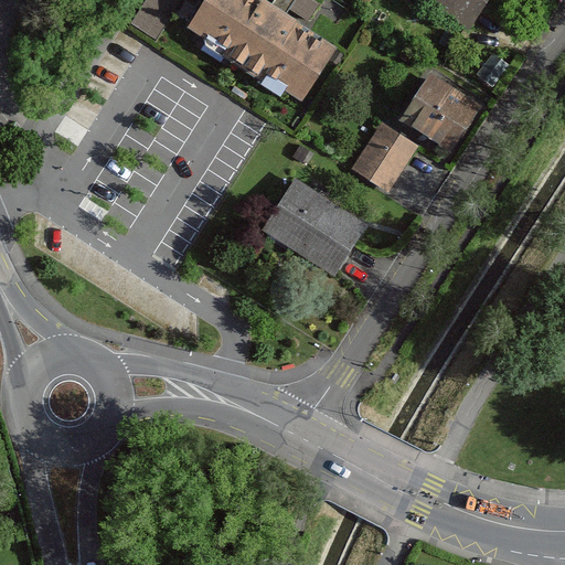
[(181,0),(142,0),(129,21),(157,39),(181,0)]
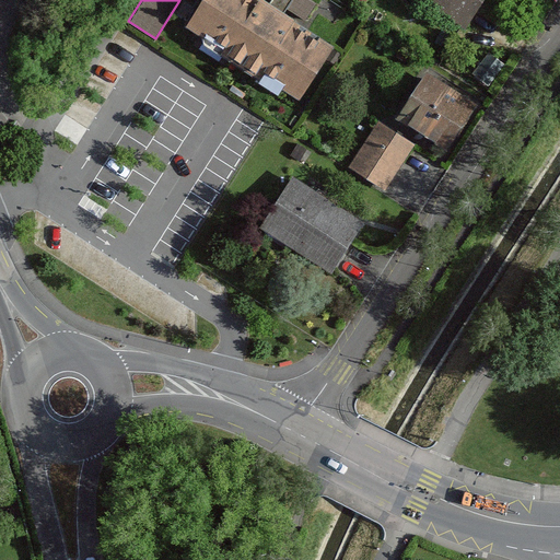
[(333,47),(260,0),(202,0),(186,26),(222,49),(219,55),(258,80),(261,76),(299,100),(333,47)]
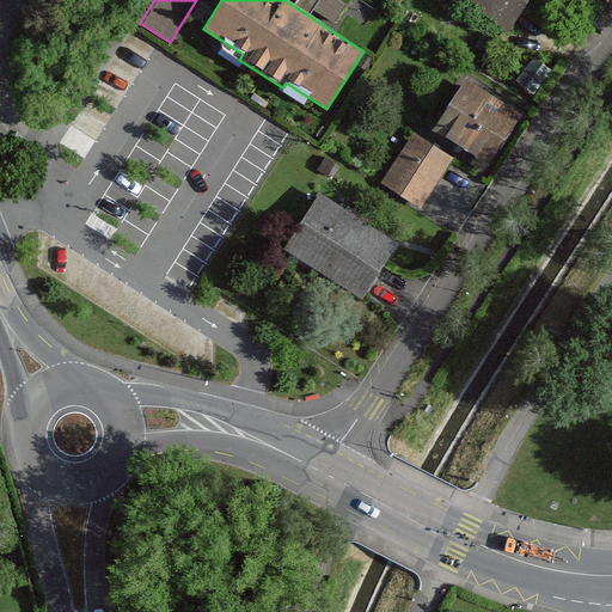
[(459,0),(507,31),(526,0),(459,0)]
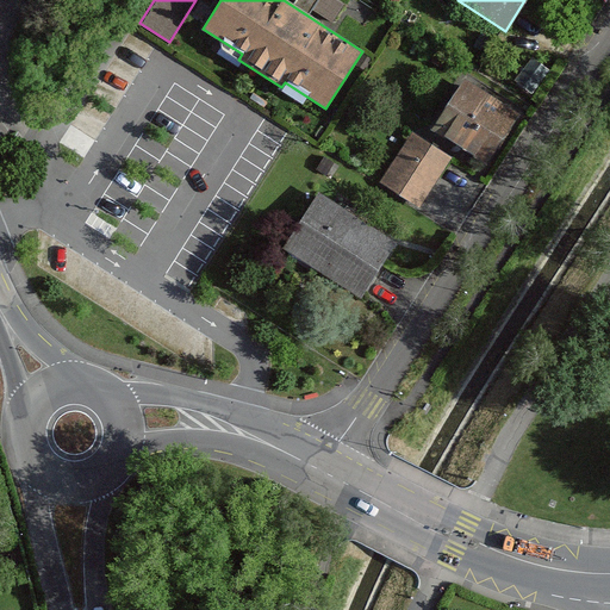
[(465,80),(434,129),(486,162),(517,113),(465,80)]
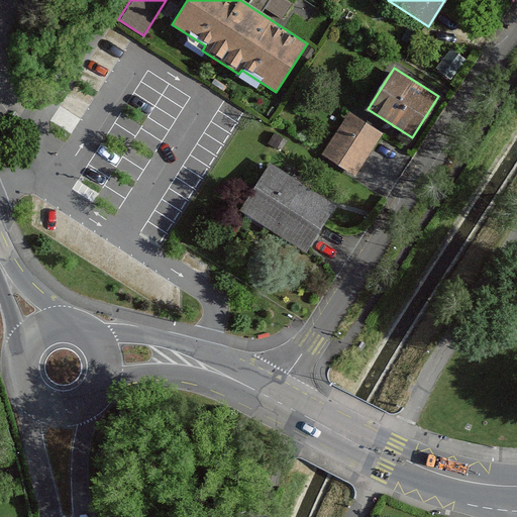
[(348,114),(323,153),(354,173),(380,133),(348,114)]
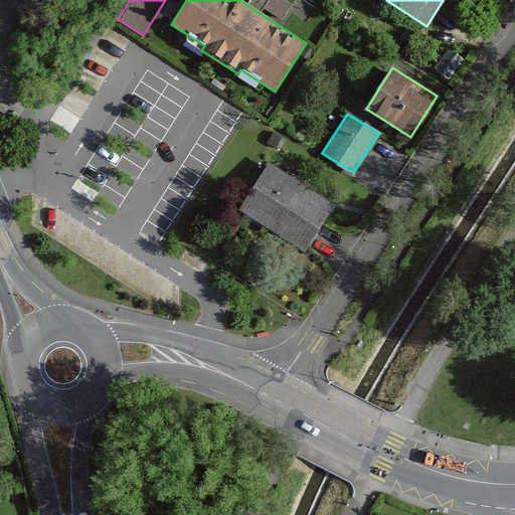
[(333,204),(270,164),(241,209),(304,249),(306,247),(315,233),(323,220),(333,204)]
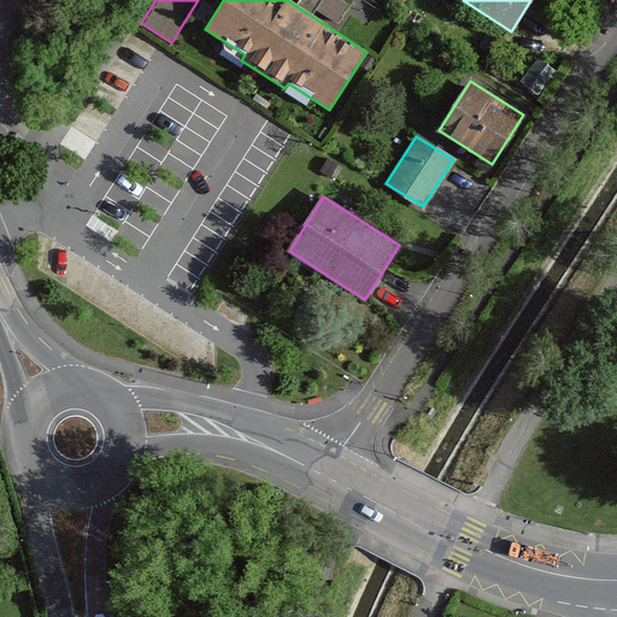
All buildings are outlined.
